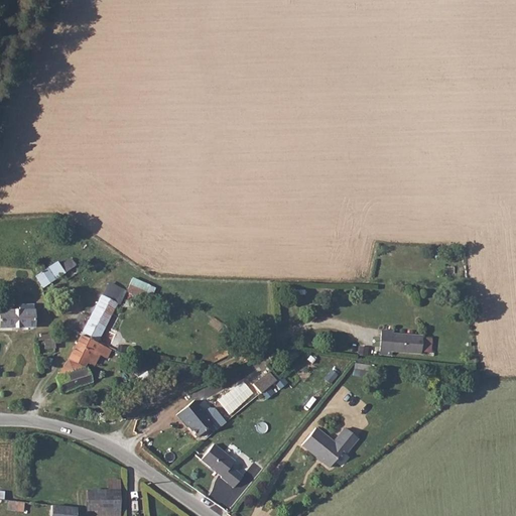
[(35,275),(41,283),(79,267),(70,257),(60,263),(56,260),(46,266),(41,260),(33,265),(38,272),(35,275)]
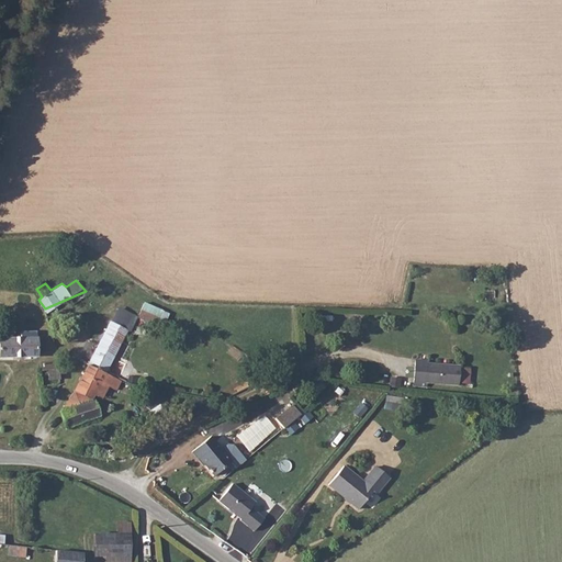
[(143,302),(137,317),(156,325),(163,310),(143,302)]
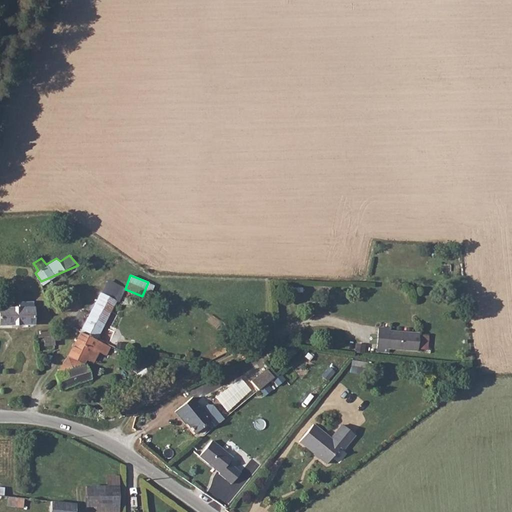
[(104,325),(105,325),(117,302),(99,292),(87,317),(104,325)]
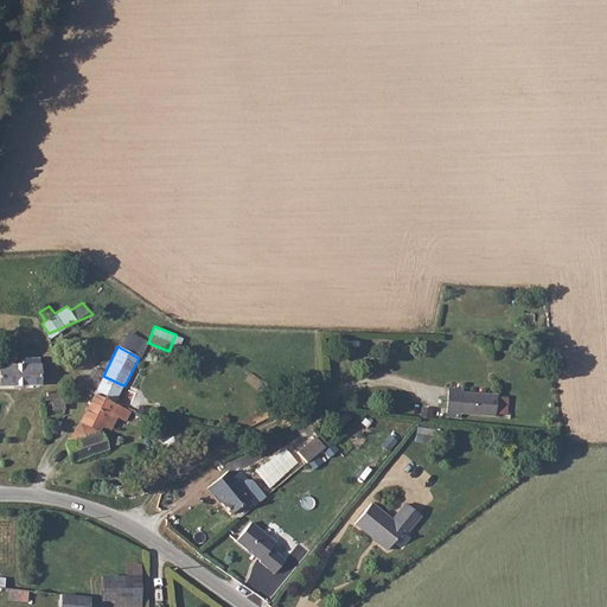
[(0,385),(32,387),(32,368),(0,366),(0,385)]
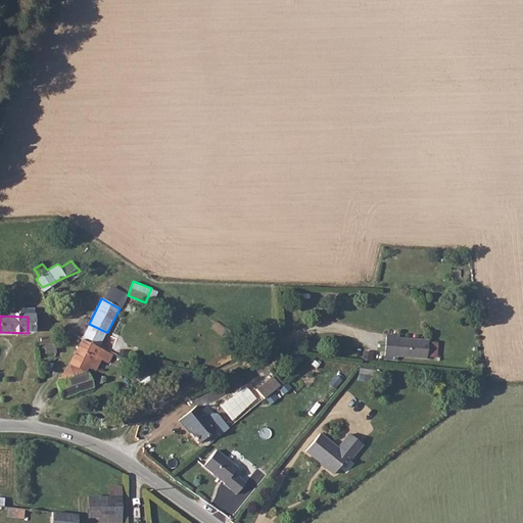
[(81,338),(99,347),(106,332),(89,324),(81,338)]
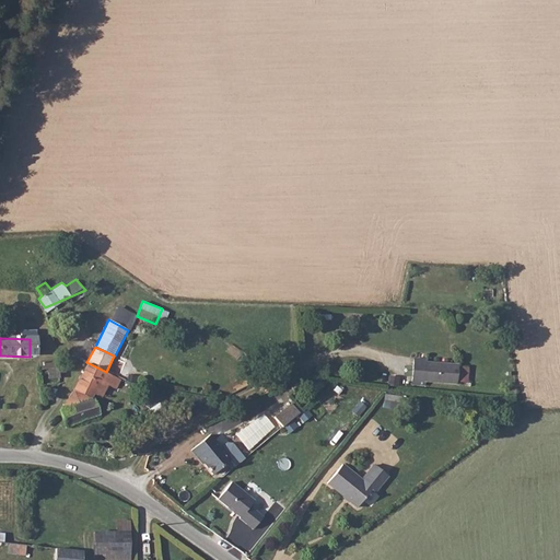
[(92,396),(106,372),(86,362),(72,391),(79,405),(61,412),(62,416),(58,419),(62,429),(97,416),(92,396)]
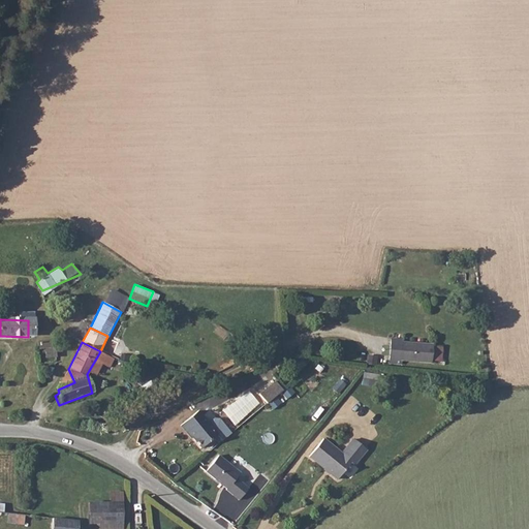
[(403,342),(400,362),(432,366),(434,347),(403,342)]
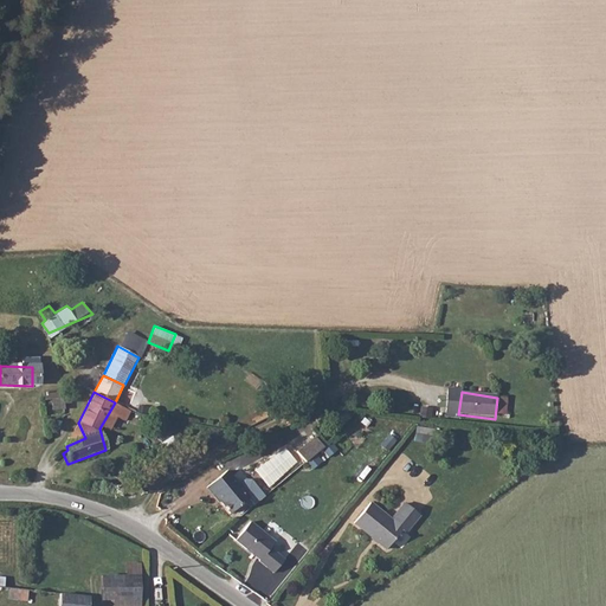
[(57,416),(55,393),(36,394),(38,417),(57,416)]
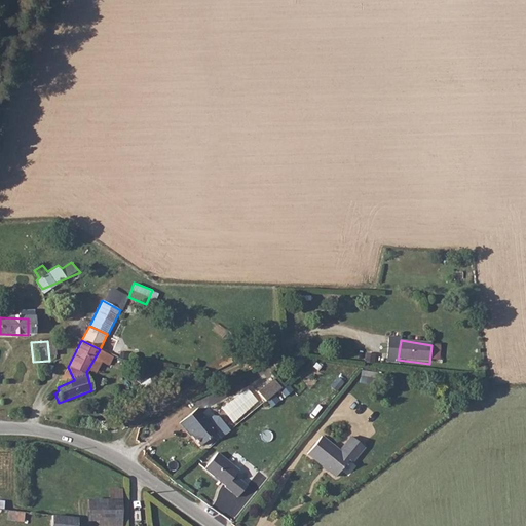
[(262,392),(270,401),(285,387),(276,378),(262,392)]
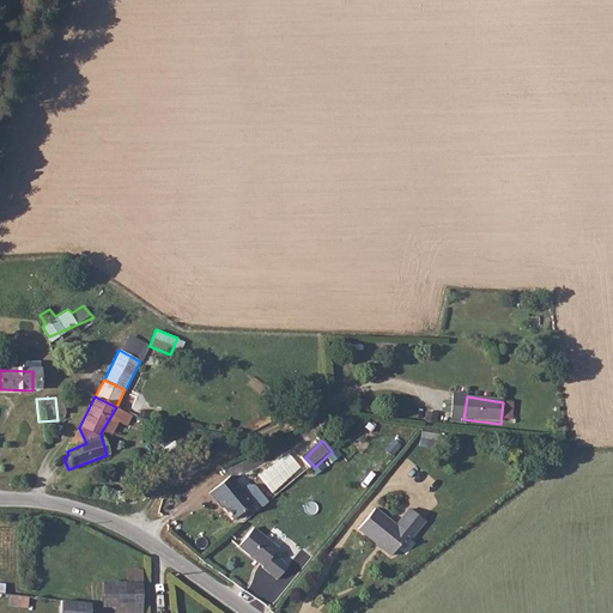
[(271,492),(302,468),(287,450),(256,475),(271,492)]
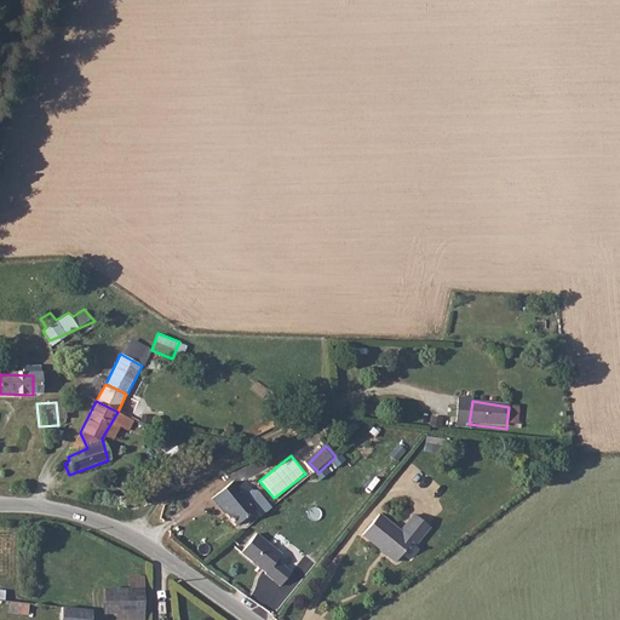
[(248,500),(235,486),(217,503),(231,518),(233,517),(242,528),(259,514),(265,521),(276,511),(262,494),(256,494),(248,500)]
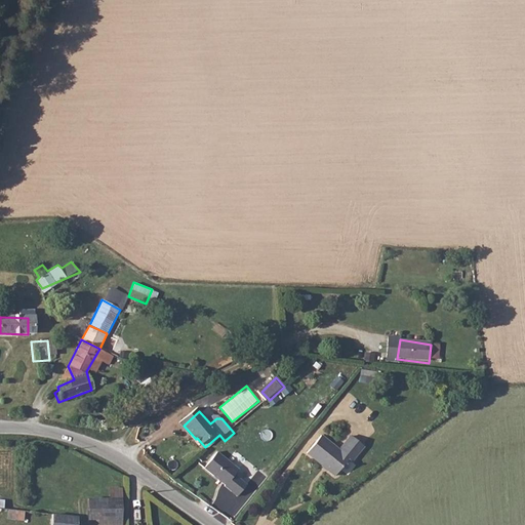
[(354,459),(371,450),(371,449),(355,438),(344,452),(325,438),(312,455),(327,468),(329,466),(333,469),(330,471),(340,478),(354,460),(354,459)]
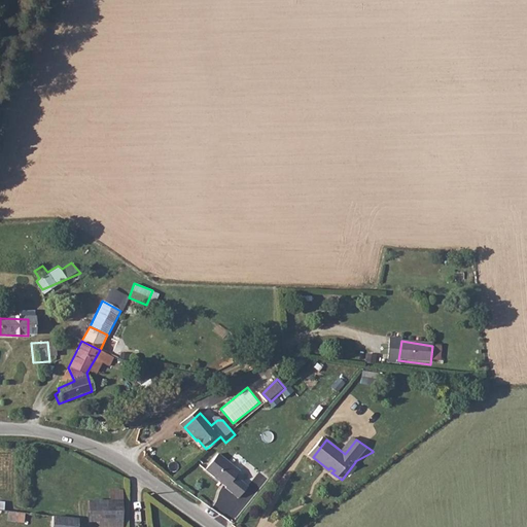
[(361,464),(373,452),(355,461),(355,462),(361,464)]
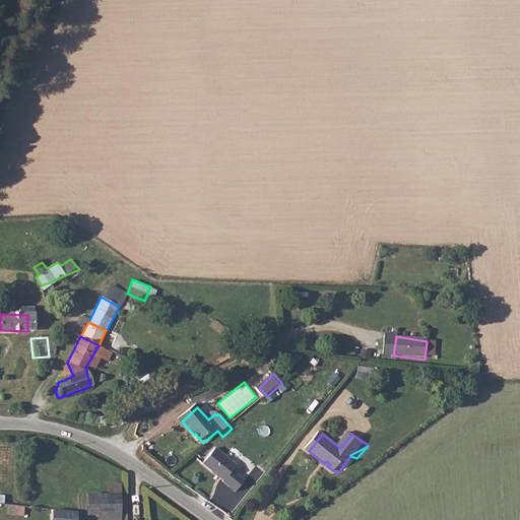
[(228,482),(241,496),(251,482),(239,472),(242,468),(221,450),(208,466),(219,475),(220,473),(229,480),(228,482)]
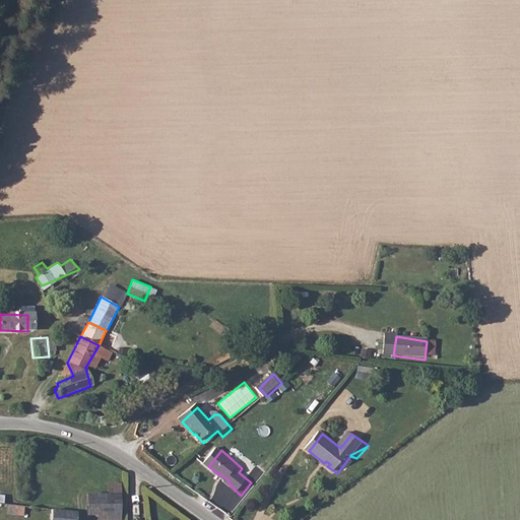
[(122,515),(122,485),(115,484),(113,496),(90,494),(87,512),(100,513),(122,516),(122,515)]
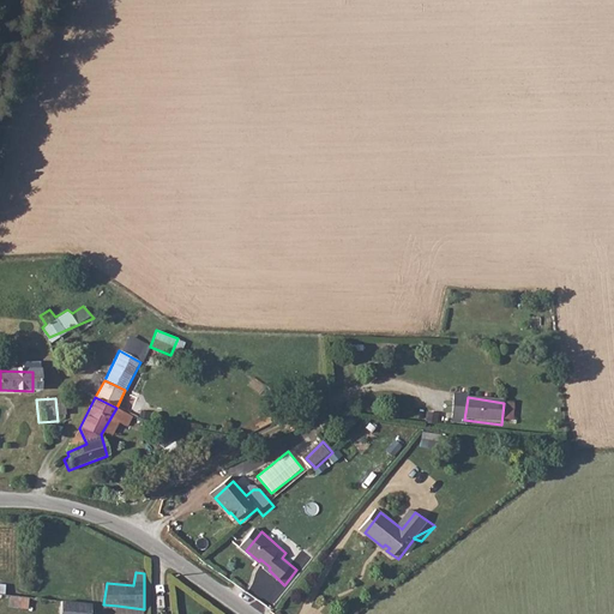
[(89,613),(90,603),(62,600),(60,613),(89,613)]
